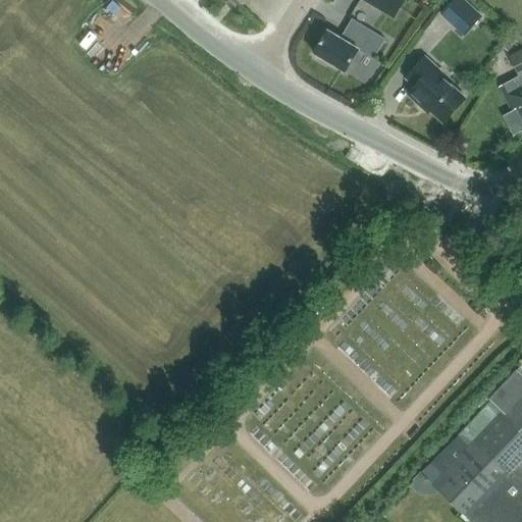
[(388,0),(367,0),(367,1),(395,17),(402,7),(388,0)]
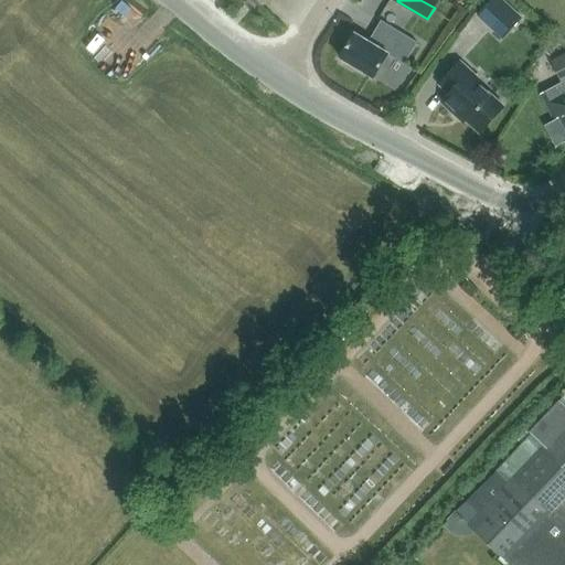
[(510,31),(523,18),(504,0),(491,0),(484,8),(510,31)]
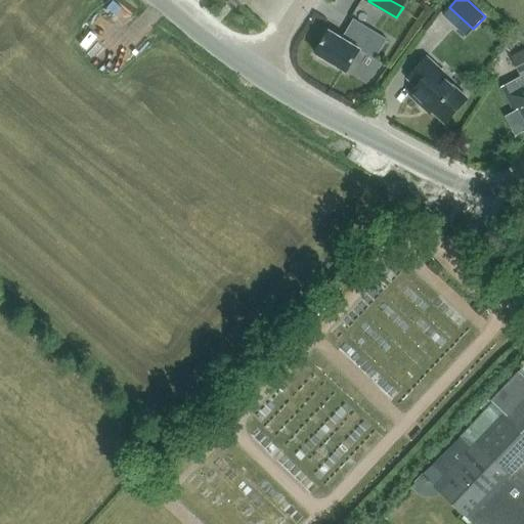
[(347,73),(360,51),(376,60),(387,40),(353,19),(342,38),(330,31),(315,53),(347,73)]
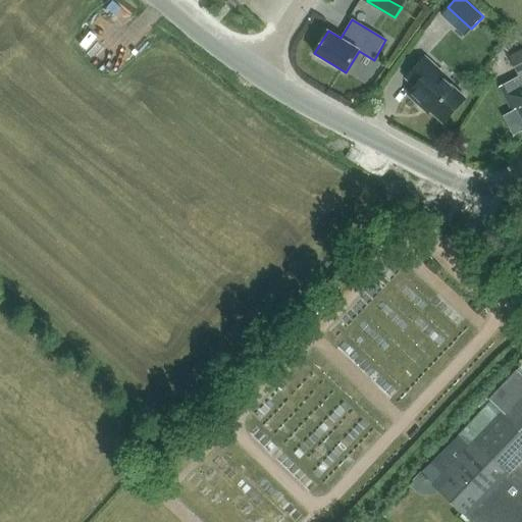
[(521,49),(510,56),(520,75),(501,86),(513,109),(518,107),(521,114),(521,49)]
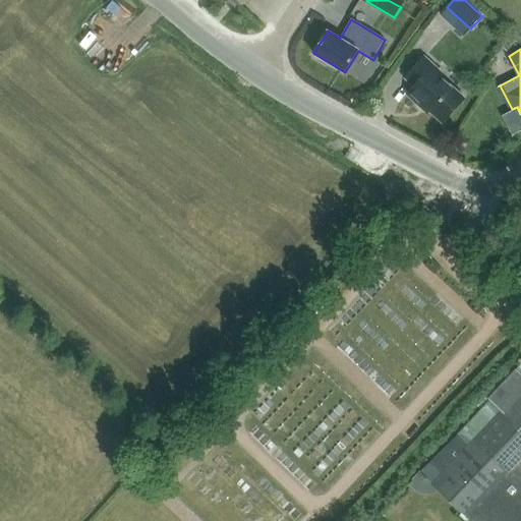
[(443,122),(465,98),(440,74),(442,71),(424,57),(407,76),(416,85),(408,95),(421,107),(423,105),(443,122)]
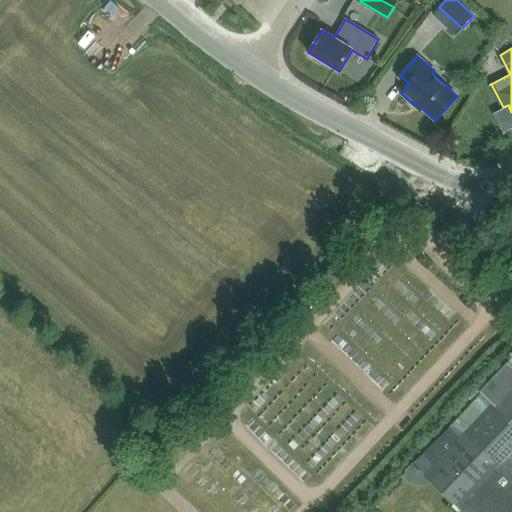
[(511,511),(511,363),(483,393),(415,463),(426,474),(425,475),(462,510),(461,511),(511,511)]
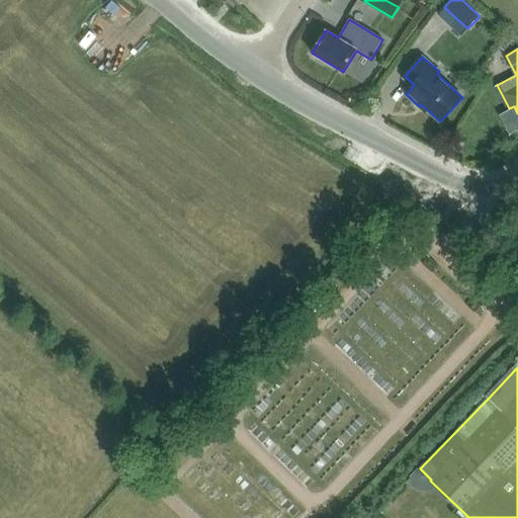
All buildings are outlined.
